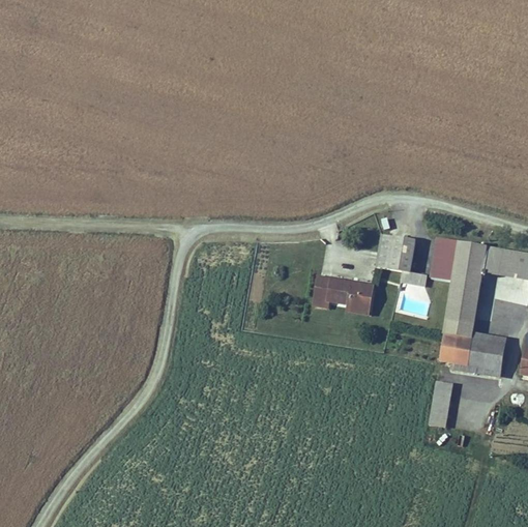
[(415,237),(382,233),(378,263),(412,267),(415,237)]
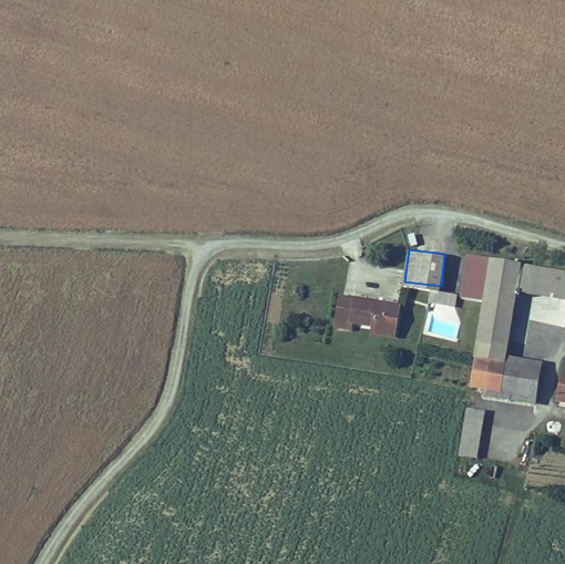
[(482,299),(489,258),(466,255),(460,296),(482,299)]
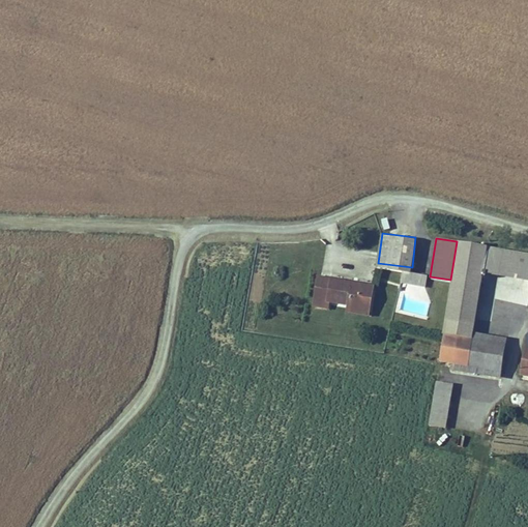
[(484,245),(457,241),(450,280),(445,318),(472,322),(480,270),(484,245)]
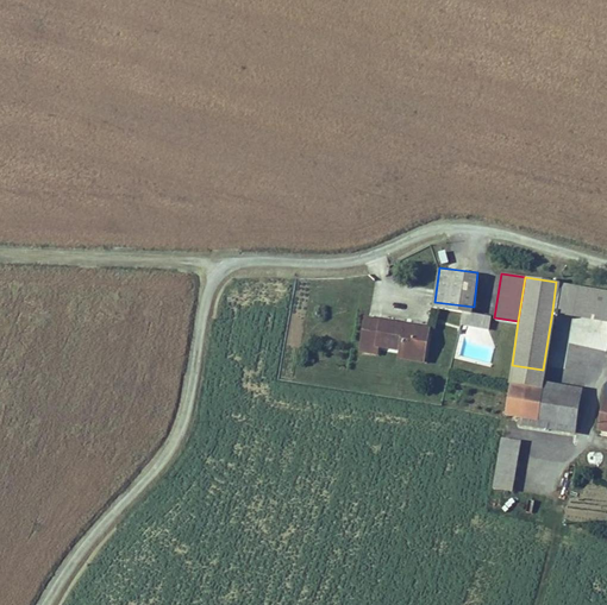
[(606,289),(556,282),(552,310),(606,317),(606,289)]
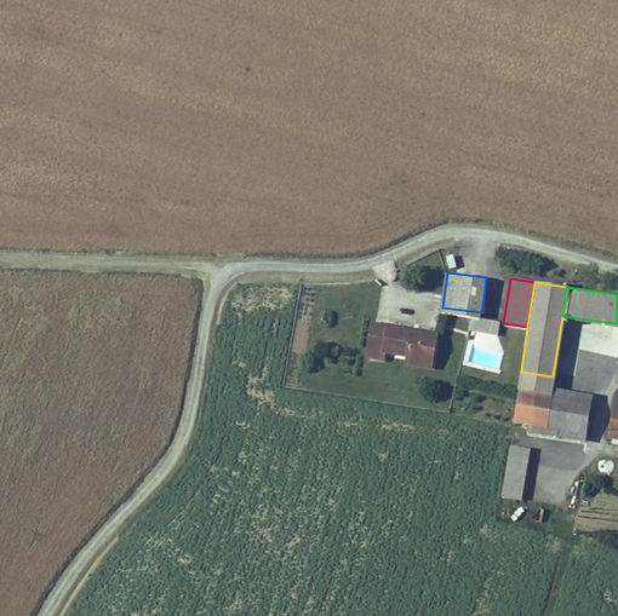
[(343,323),(345,315),(332,314),(331,322),(343,323)]
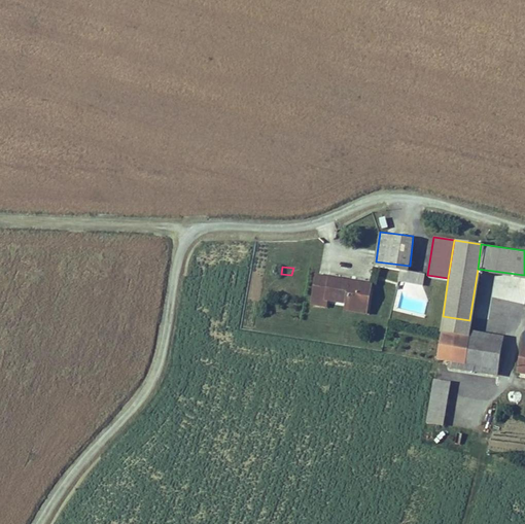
[(371,281),(316,273),(312,302),(326,304),(327,298),(348,301),(347,307),(366,310),(371,281)]
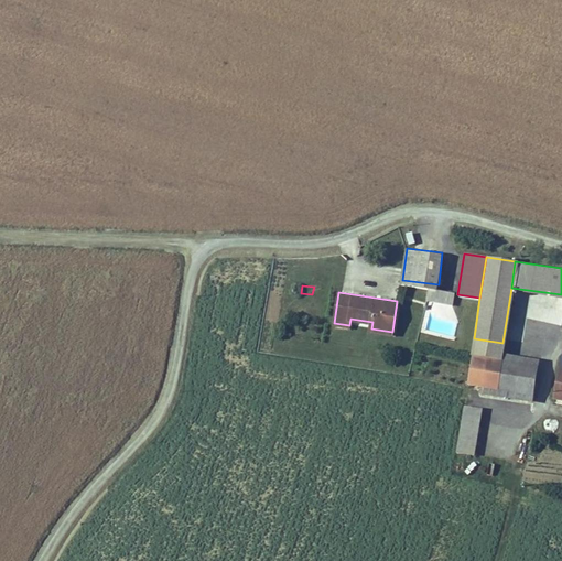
[(501,362),(498,360),(494,389),(531,396),(539,358),(504,352),(501,362)]
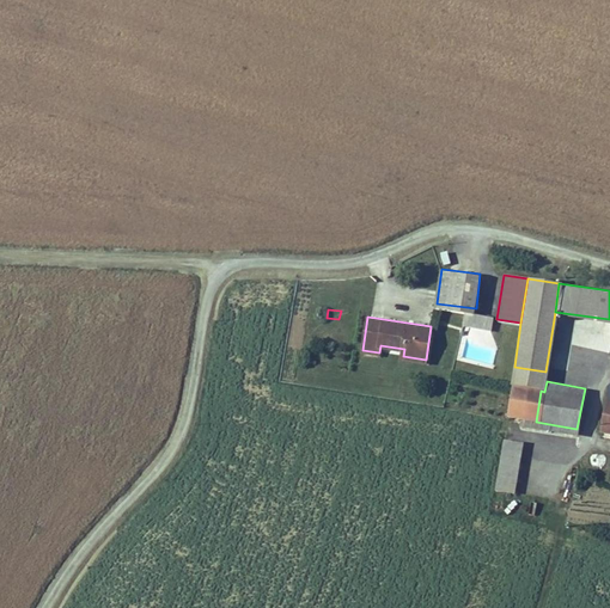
[(506,416),(536,422),(541,391),(511,386),(506,416)]
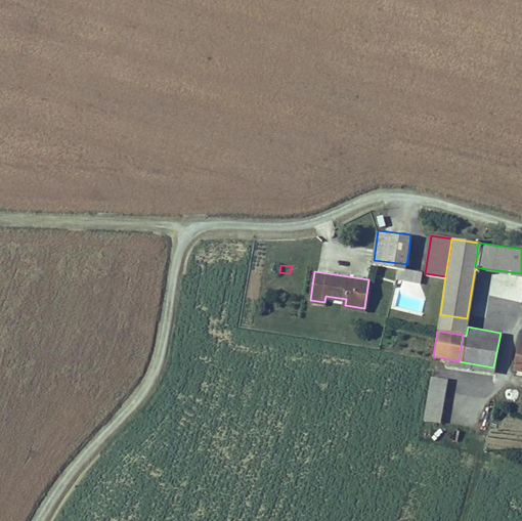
[(521,370),(521,341),(519,340),(513,367),(521,370)]
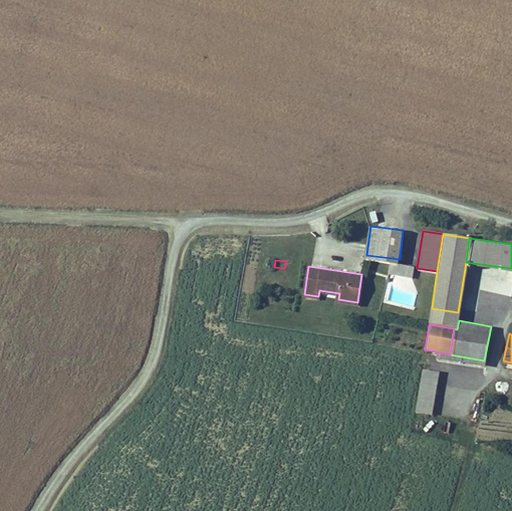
[(430,418),(440,370),(424,368),(416,415),(430,418)]
